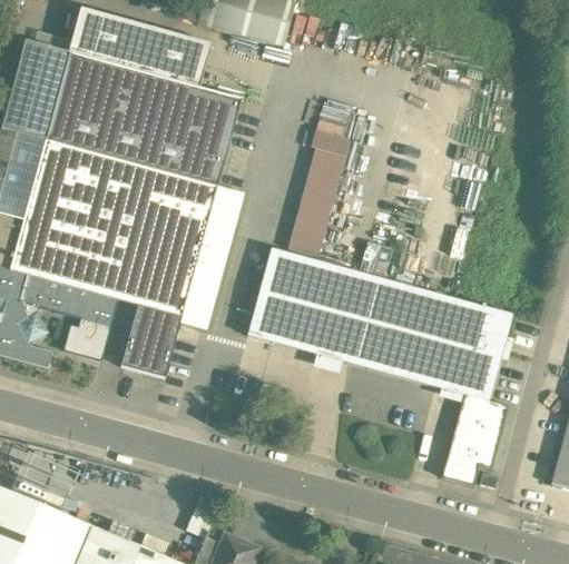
[(295,1),(292,0),(203,0),(197,21),(284,45),(295,1)]
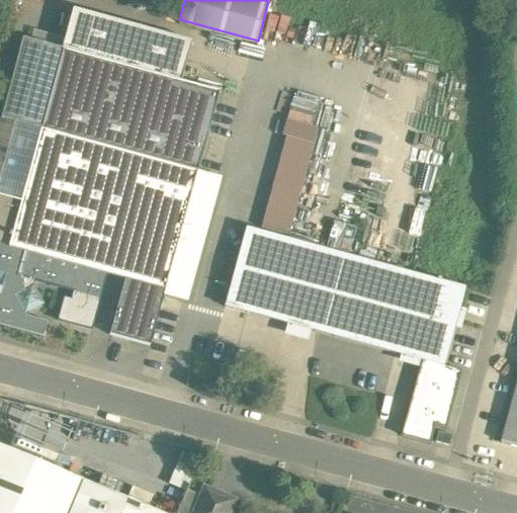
[(79,6),(67,46),(183,78),(194,36),(79,6)]
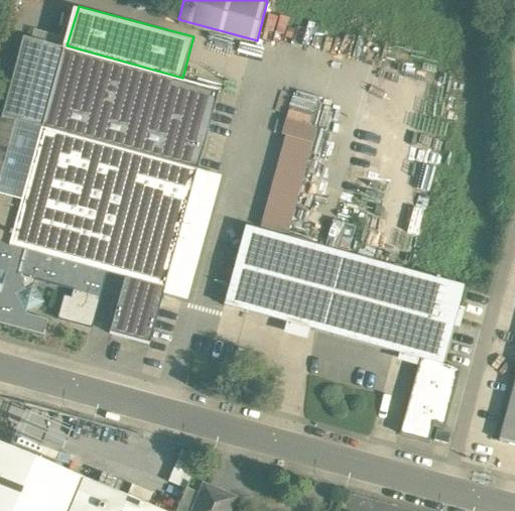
[(67,45),(23,33),(1,114),(41,125),(198,167),(219,88),(182,78),(67,45)]
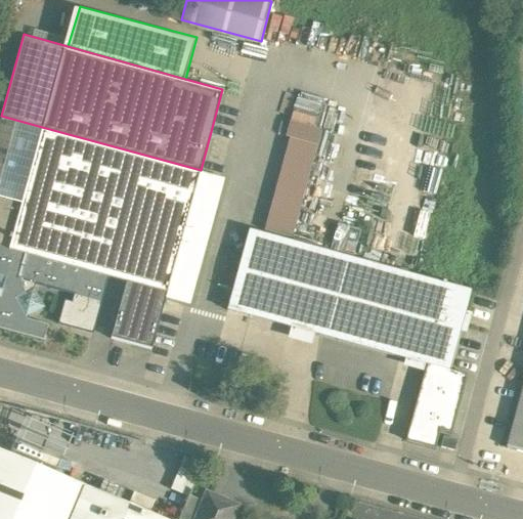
[(295,121),(266,226),(291,233),(320,128),(295,121)]
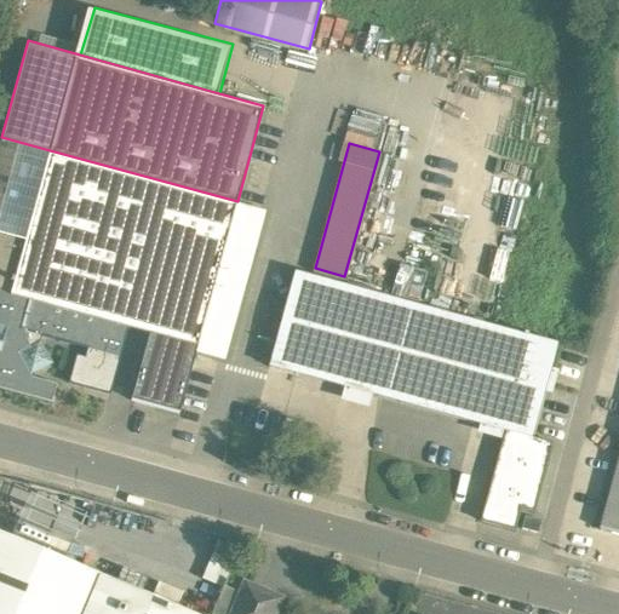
[(238,201),(50,150),(27,233),(0,224),(0,320),(7,322),(9,323),(10,317),(26,322),(24,327),(24,328),(26,328),(27,326),(41,331),(41,332),(43,332),(43,331),(58,336),(58,337),(59,337),(59,336),(87,343),(86,344),(89,345),(89,343),(104,348),(104,349),(118,353),(116,359),(118,360),(127,323),(149,330),(198,343),(238,201)]
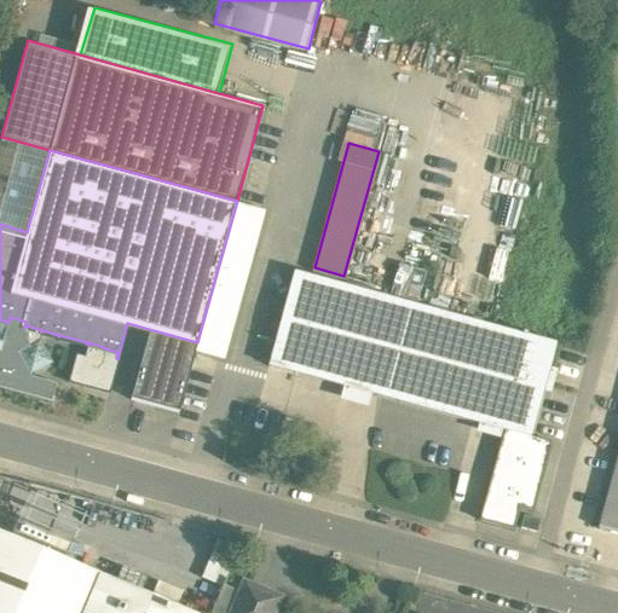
[(265,208),(237,201),(197,342),(196,348),(225,356),(265,208)]
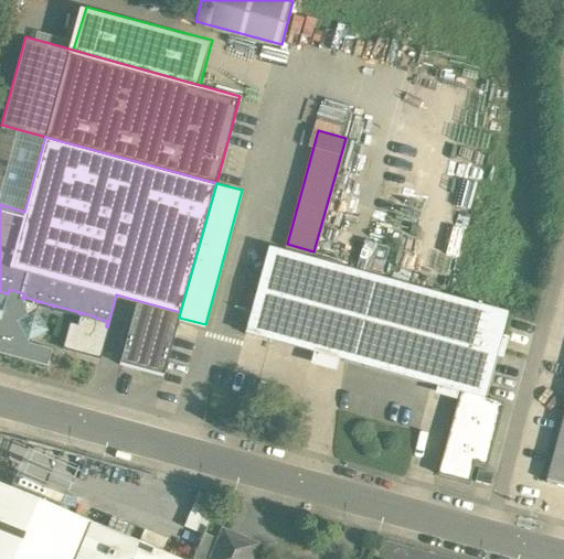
[(508,310),(268,245),(245,330),(468,390),(485,395),(508,310)]
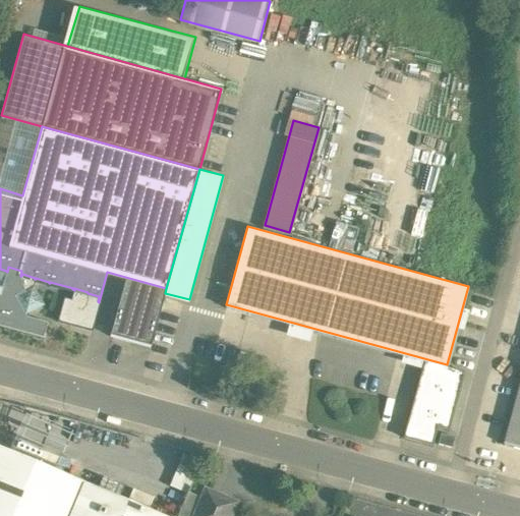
[(410,238),(404,255),(417,261),(423,242),(410,238)]
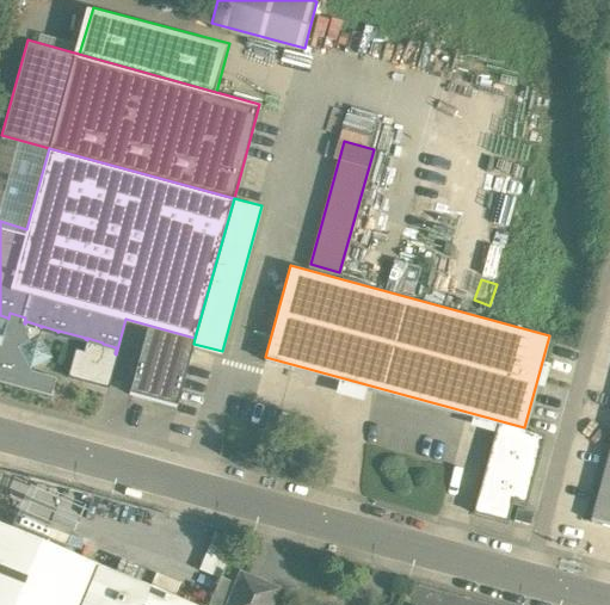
[(41,326),(26,321),(25,323),(24,323),(30,339),(19,345),(30,365),(51,353),(39,333),(41,327),(41,326)]
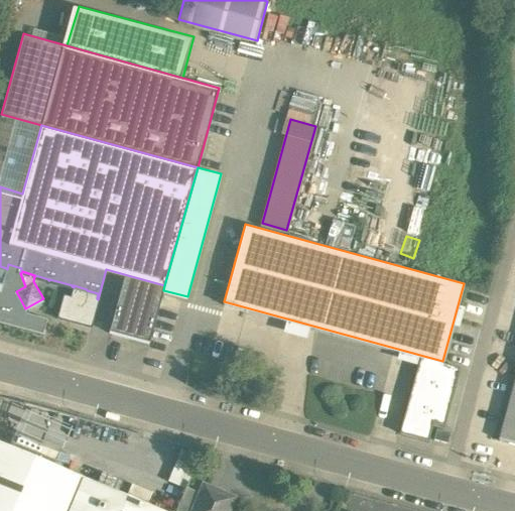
[(164,285),(124,274),(109,330),(149,341),(163,290),(164,285)]
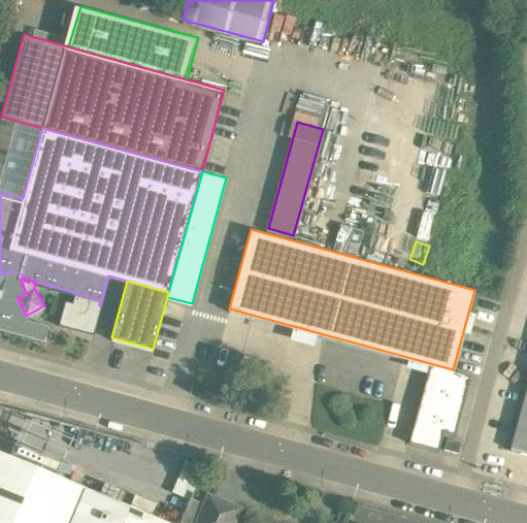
[(94,333),(100,306),(99,305),(100,300),(89,297),(89,296),(75,292),(75,294),(73,299),(73,301),(65,299),(59,324),(94,333)]
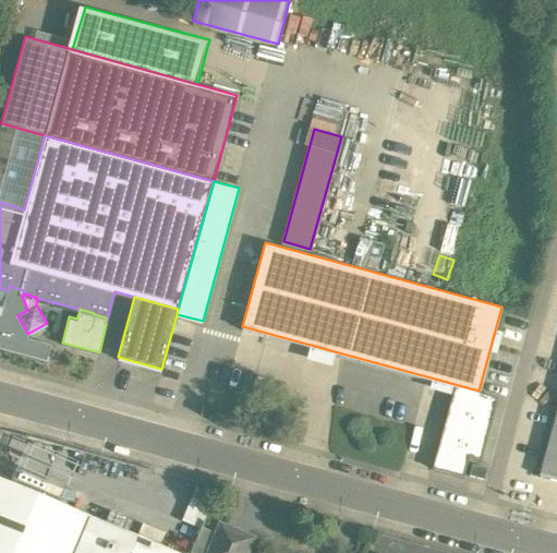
[(556,340),(551,341),(551,336),(542,336),(542,351),(556,351),(556,340)]
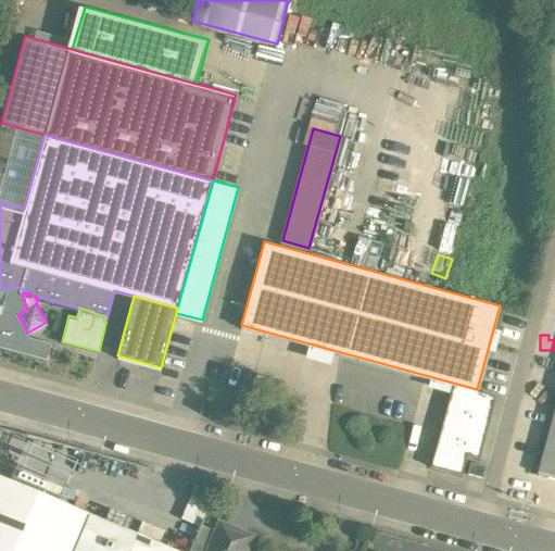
[(477,389),(461,385),(456,399),(450,398),(431,464),(461,472),(467,451),(479,454),(495,395),(477,389)]
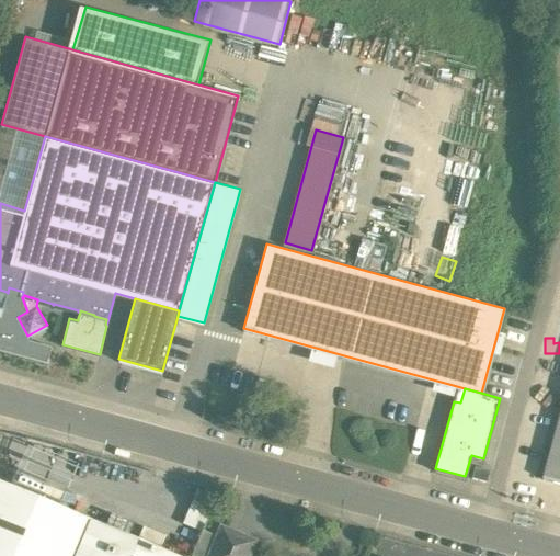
[(559,410),(543,475),(559,479),(559,410)]
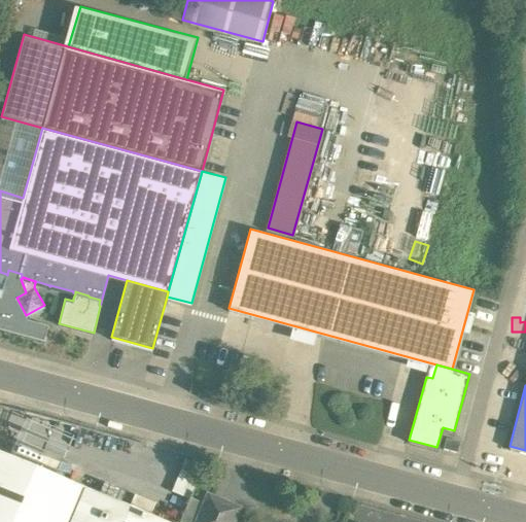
[(460,439),(447,436),(445,446),(458,449),(460,439)]
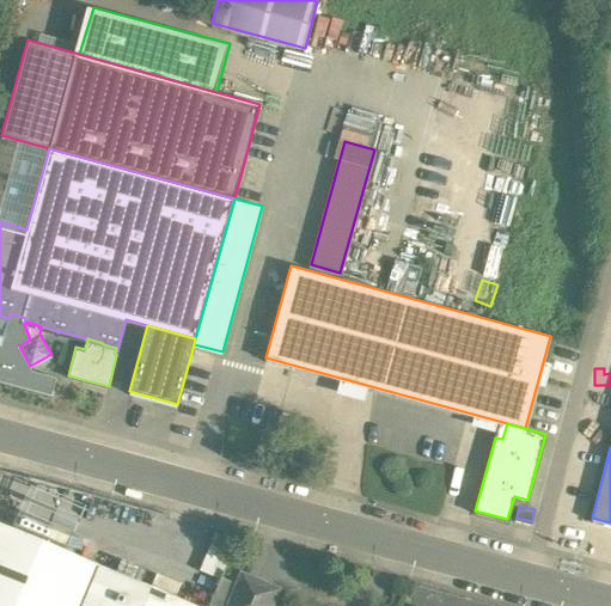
[(0,605),(201,605),(0,520),(0,605)]
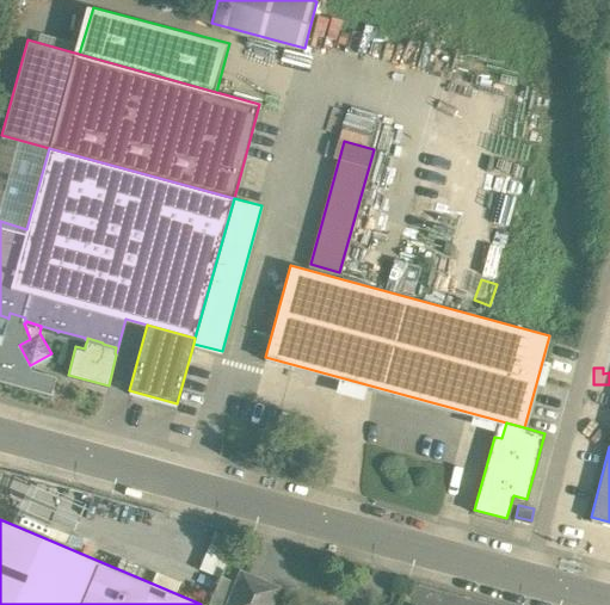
[(161,579),(183,591),(189,580),(166,569),(161,579)]
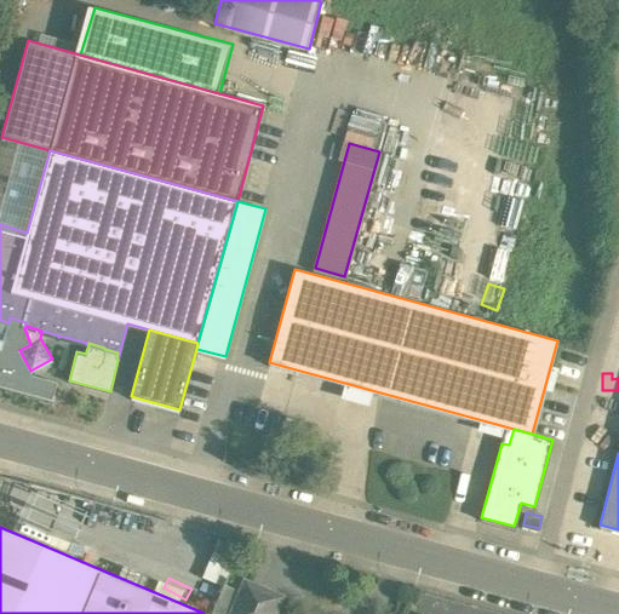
[(271,613),(280,595),(246,581),(231,613),(271,613)]
